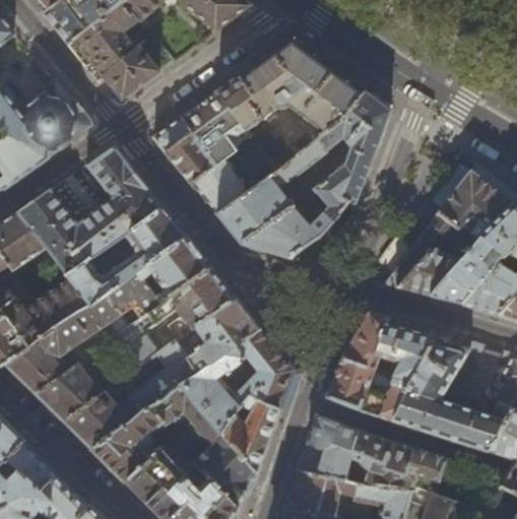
[(38,0),(46,9),(58,0),(38,0)]
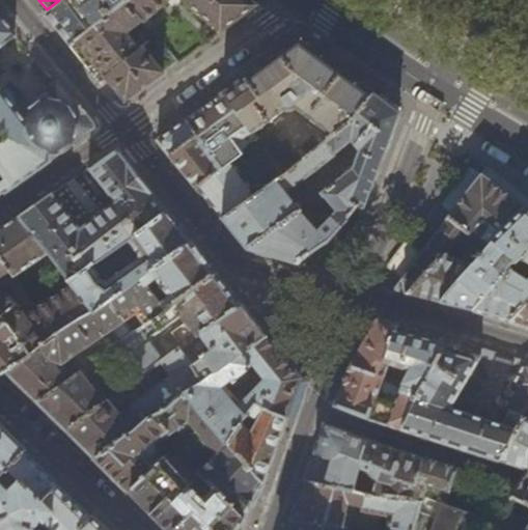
[(59,0),(47,9),(40,14),(47,21),(66,45),(123,0),(59,0)]
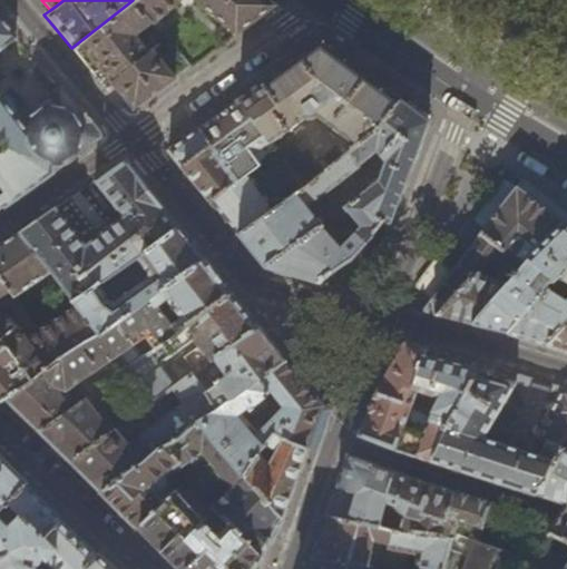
[(133,0),(71,48),(87,68),(105,89),(110,85),(130,108),(167,81),(177,75),(187,66),(164,37),(145,52),(130,36),(149,20),(152,22),(177,0),(196,0),(233,33),(266,10),(267,8),(269,8),(270,7),(271,7),(269,6),(261,0),(133,0)]
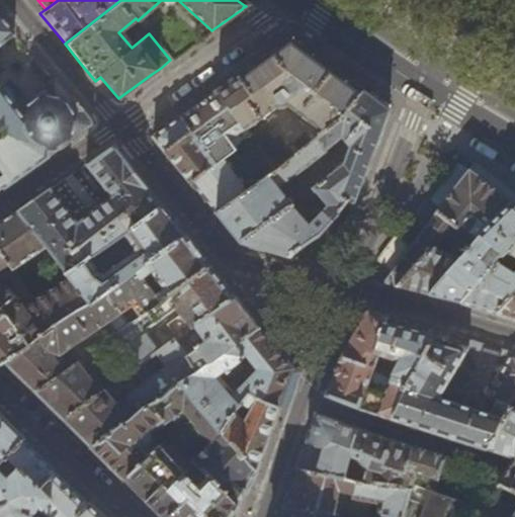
[(0,41),(11,32),(0,19),(0,187),(10,180),(89,124),(90,122),(90,121),(53,77),(50,79),(47,81),(48,83),(49,84),(49,86),(49,89),(48,91),(47,93),(45,94),(43,95),(41,93),(21,109),(22,110),(20,115),(0,89),(0,41)]
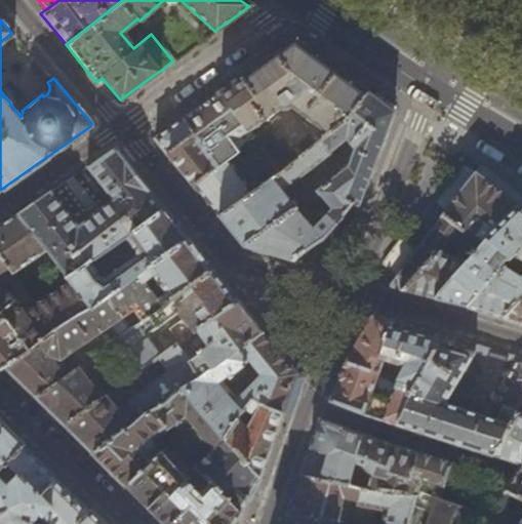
[(218,91),(247,130),(278,109),(281,110),(283,110),(286,109),(288,108),(289,107),(315,125),(307,131),(314,143),(325,134),(364,92),(336,71),(328,65),(310,51),(292,38),(278,47),(218,91)]
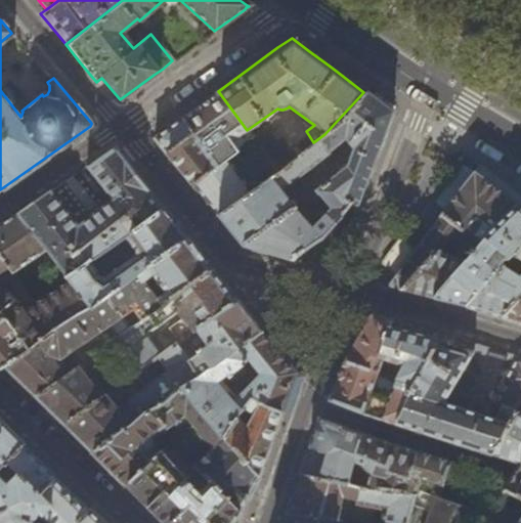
[(336,71),(363,92),(368,84),(341,63),(336,71)]
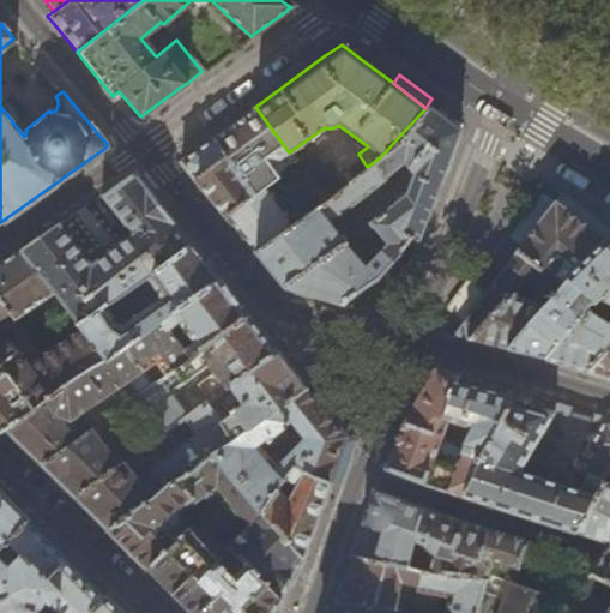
[(269,185),(279,178),(270,164),(289,152),(255,107),(218,133),(212,138),(255,196),(269,185)]
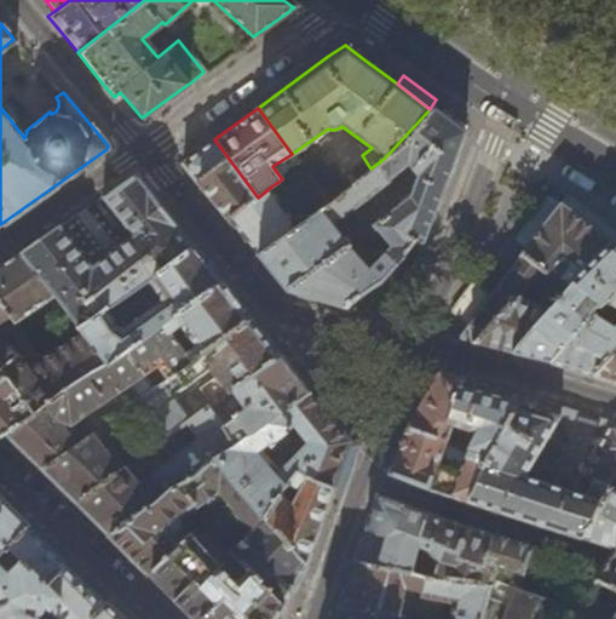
[(430,109),(384,159),(370,168),(327,201),(298,223),(255,256),(285,291),(312,298),(334,304),(343,307),(376,281),(414,239),(420,241),(438,193),(461,133),(461,132),(449,124),(430,109)]
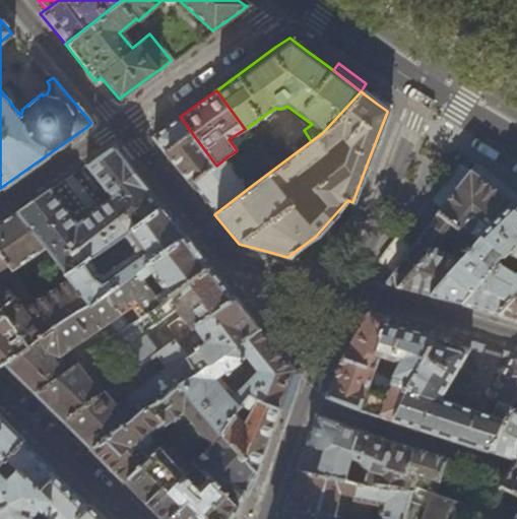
[(216,166),(180,117),(151,137),(176,168),(190,184),(216,166)]
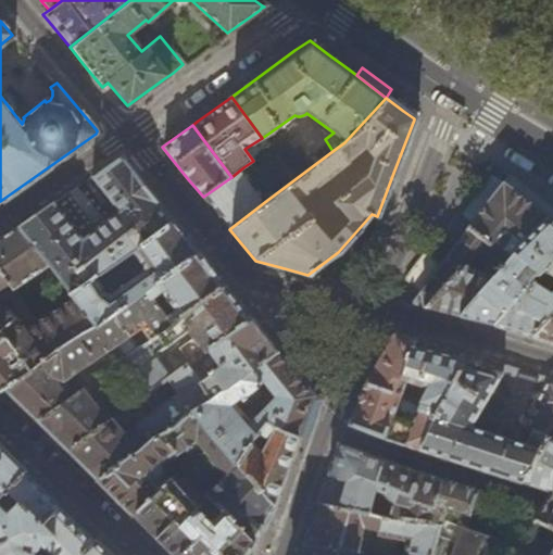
[(15,227),(44,260),(46,262),(68,292),(91,277),(132,249),(172,221),(120,154),(90,175),(89,176),(116,212),(98,225),(79,238),(51,202),(15,227)]
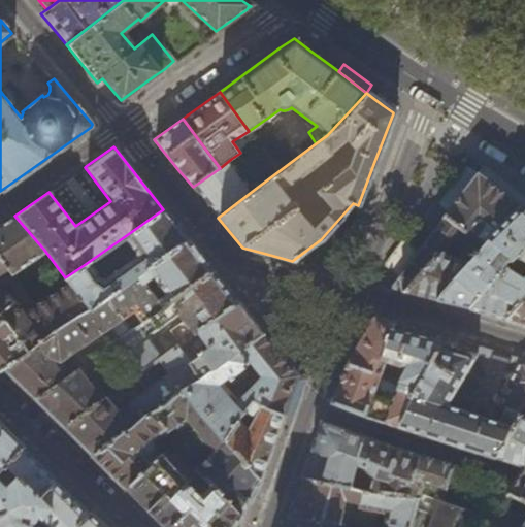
[(231,159),(220,168),(193,187),(218,218),(254,190),(231,159)]
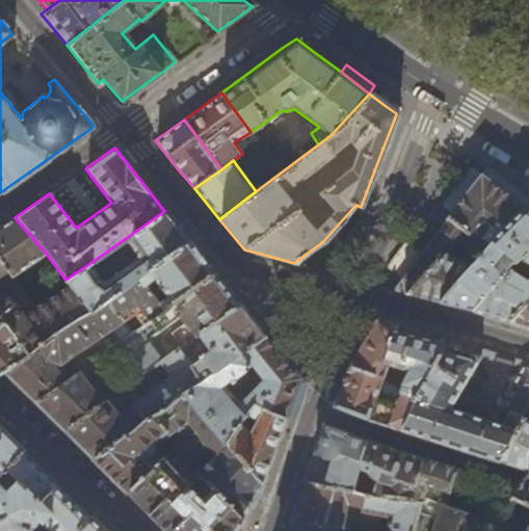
[(440,253),(473,265),(526,210),(479,176),(449,215),(445,219),(460,231),(440,253)]
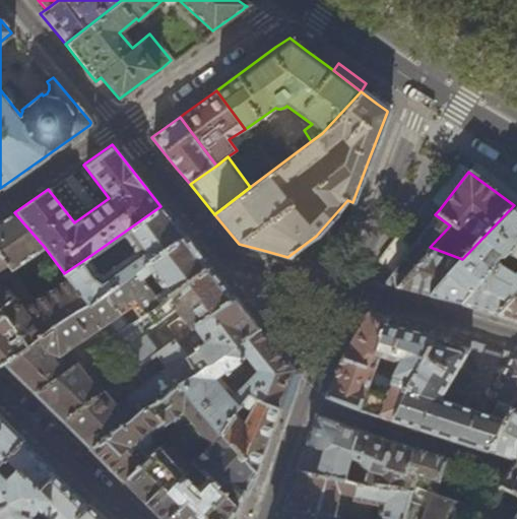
[(516,207),(514,205),(462,259),(428,295),(439,299),(459,304),(482,278),(471,269),(487,252),(498,261),(516,238),(516,207)]
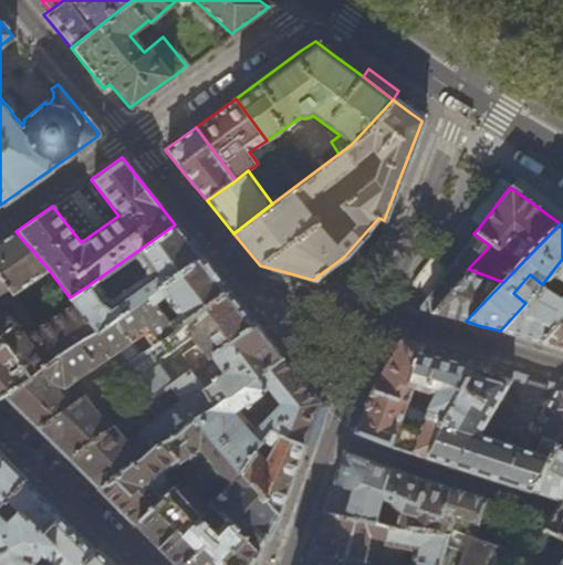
[(101,293),(93,282),(70,297),(74,303),(95,331),(145,296),(174,331),(228,291),(210,270),(183,234),(175,225),(134,253),(145,269),(145,276),(111,300),(103,296),(101,293)]
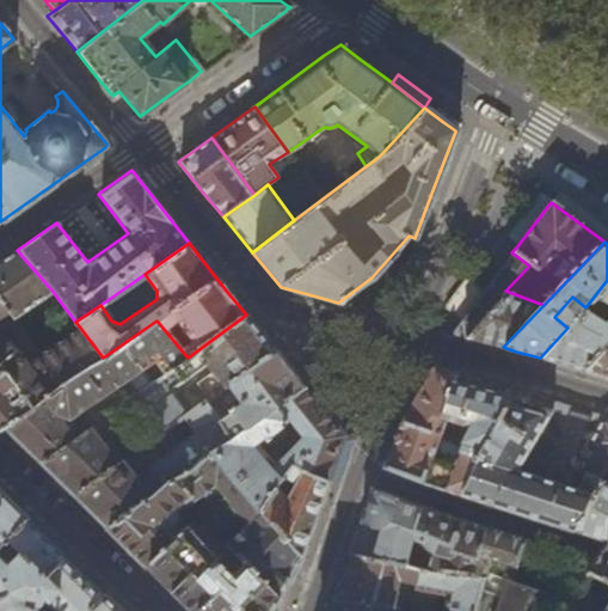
[(29,407),(103,358),(80,328),(26,364),(2,336),(0,337),(0,315),(48,286),(17,250),(0,261),(0,371),(1,373),(29,407)]
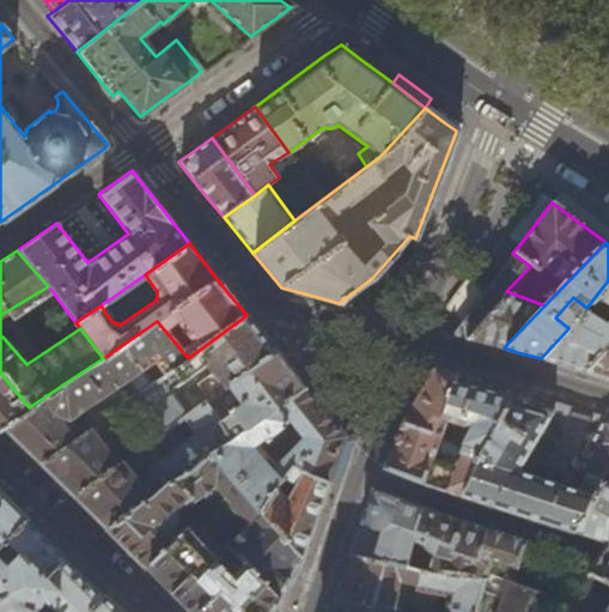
[(487,286),(451,334),(463,338),(506,291),(530,266),(512,253),(487,286)]
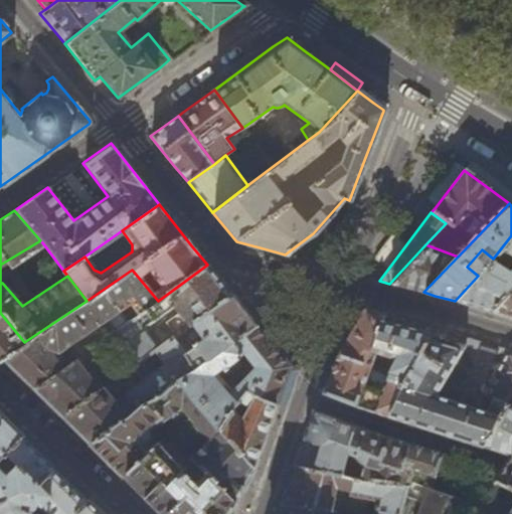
[(511,235),(493,259),(478,276),(455,301),(456,301),(455,302),(461,304),(490,313),(511,287),(511,235)]
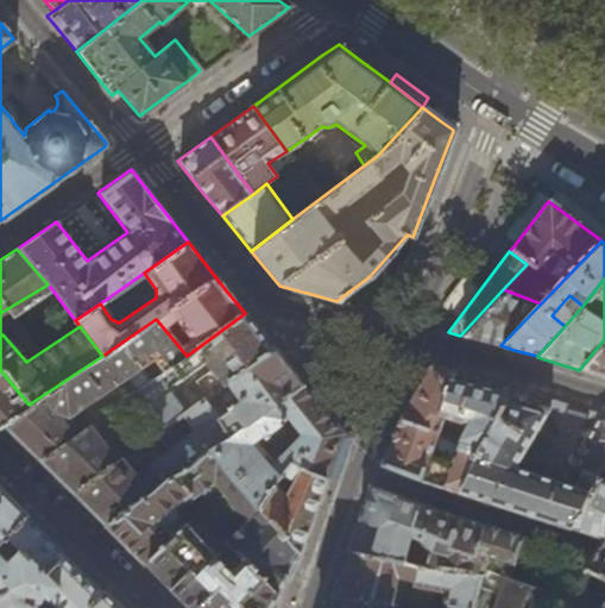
[(503,289),(460,336),(496,344),(500,345),(541,304),(503,289)]
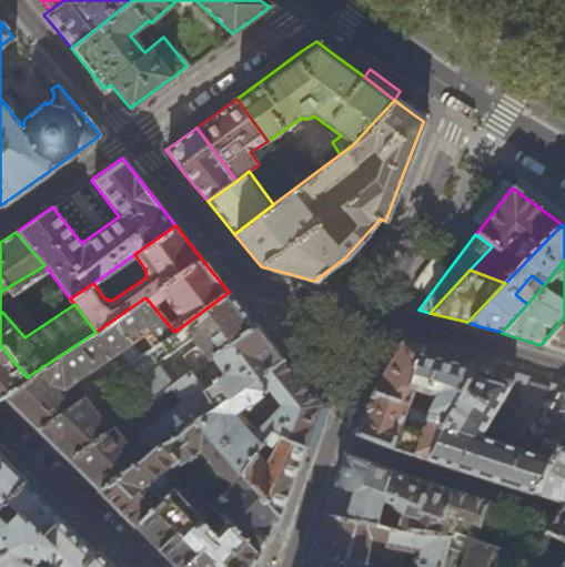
[(231,294),(229,292),(174,332),(121,368),(148,403),(155,397),(172,384),(155,362),(190,337),(195,344),(181,354),(191,370),(255,325),(231,294)]
